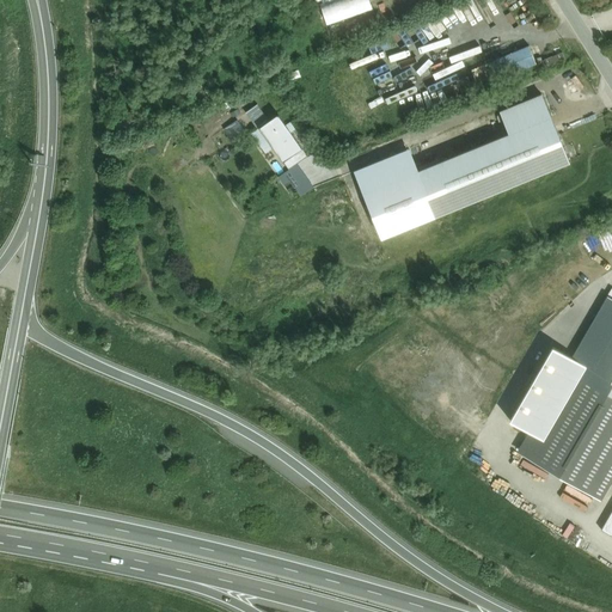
[(530,46),(488,62),(495,80),(537,63),(530,46)]
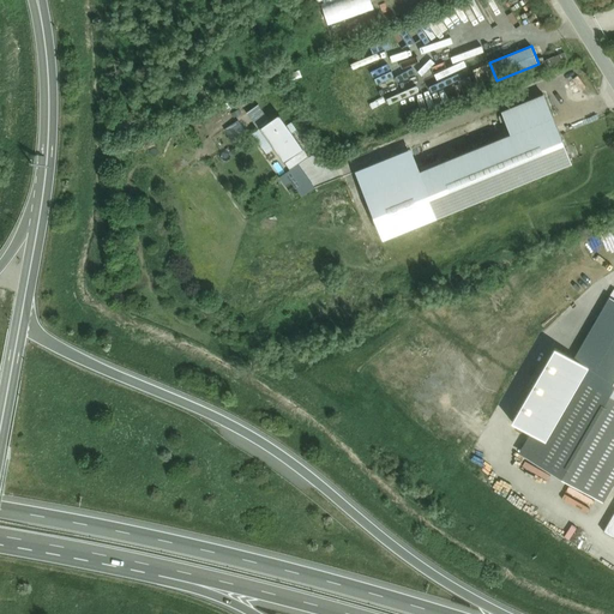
[(565,49),(549,56),(553,66),(570,59),(565,49)]
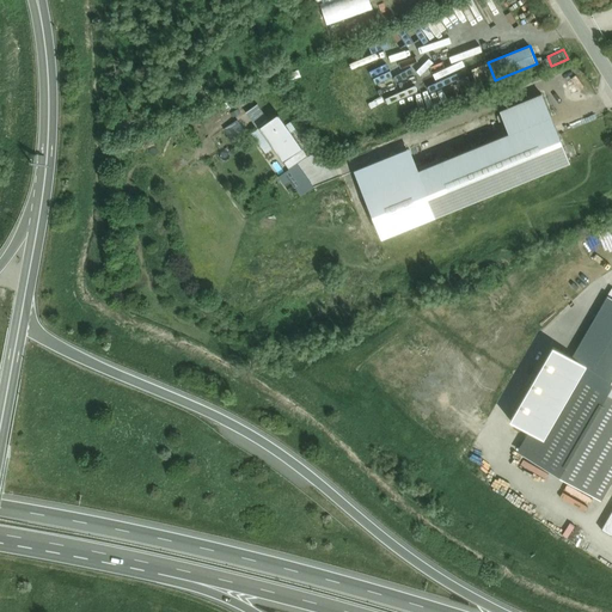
[(362,195),(380,239),(568,160),(540,95),(500,111),(509,134),(416,173),(362,195)]
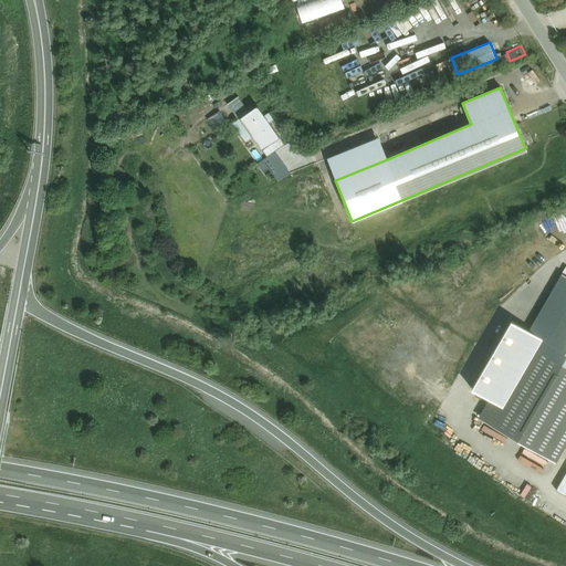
[(249,111),(238,96),(228,104),(239,118),(240,117),(249,111)]
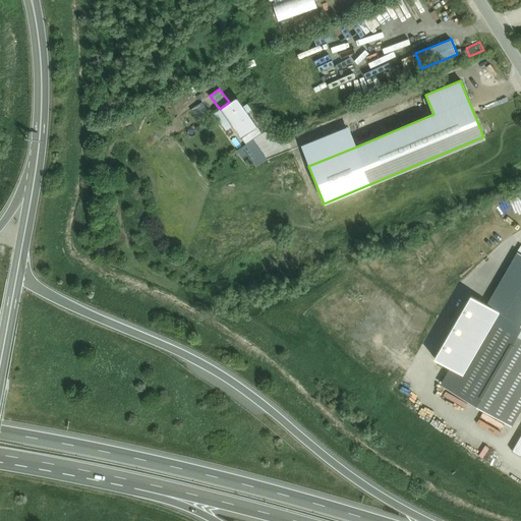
[(245,142),(261,131),(236,97),(229,102),(221,108),(245,142)]
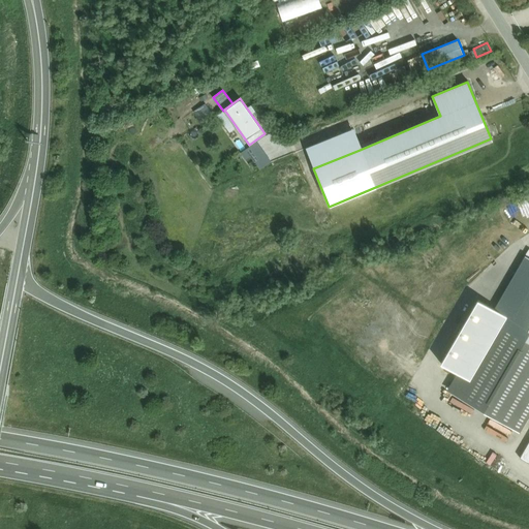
[(313,168),(360,150),(352,131),(306,150),(313,168)]
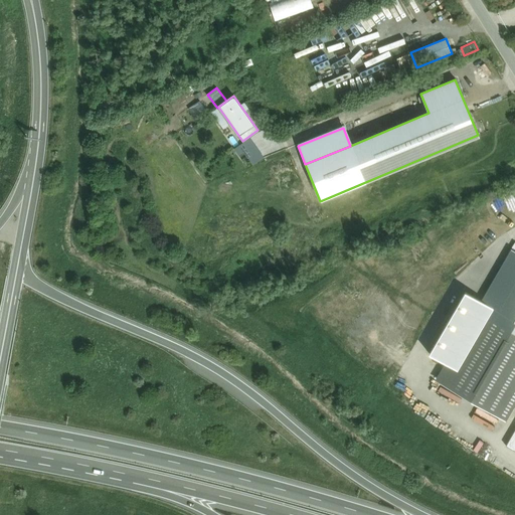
[(253,166),(265,158),(251,139),(234,150),(238,156),(244,153),(253,166)]
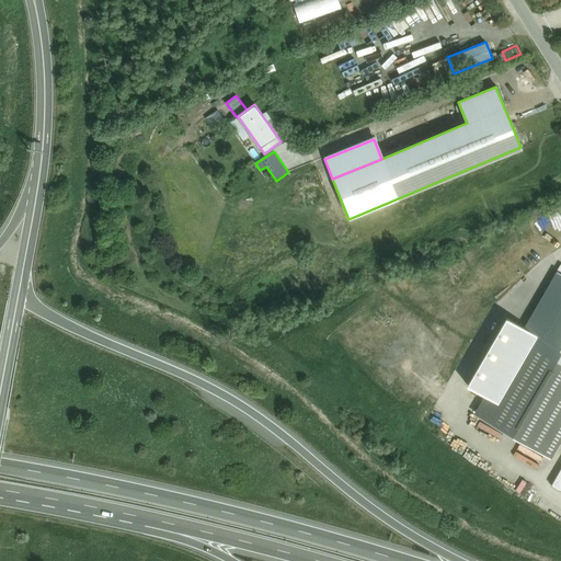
[(512,318),(471,387),(484,395),(474,412),(550,456),(560,437),(560,464),(549,484),(560,491),(560,275),(558,274),(527,327),(512,318)]
